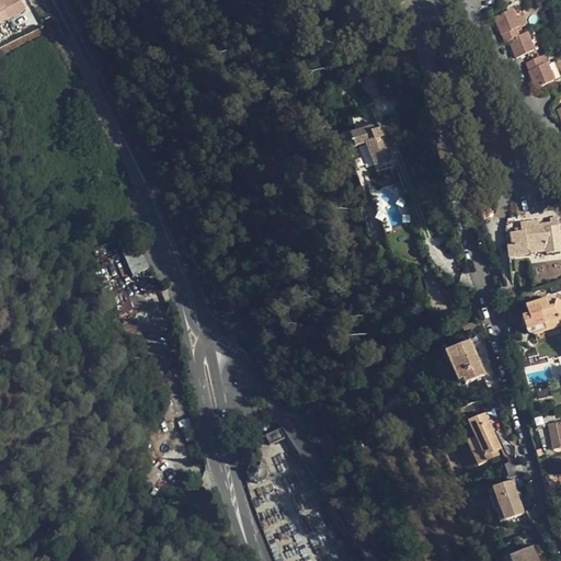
[(0,0),(0,23),(26,8),(21,0),(0,0)]
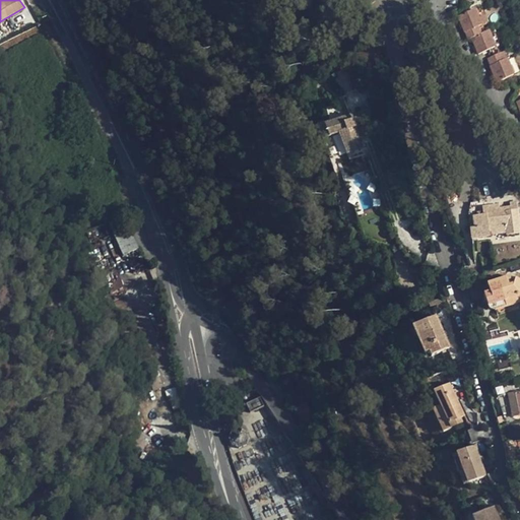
[(29,14),(24,7),(0,21),(0,30),(11,24),(29,14)]
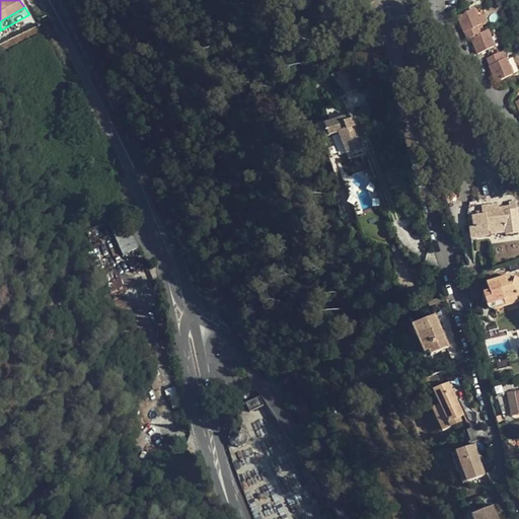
[(472,39),(482,35),(478,28),(480,27),(477,19),(474,11),(459,17),(467,41),(472,39)]
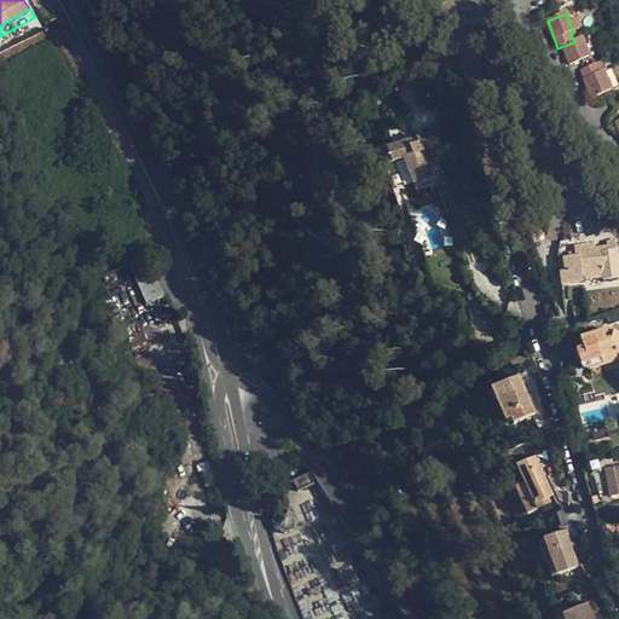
[(577,21),(570,23),(573,33),(580,30),(577,21)]
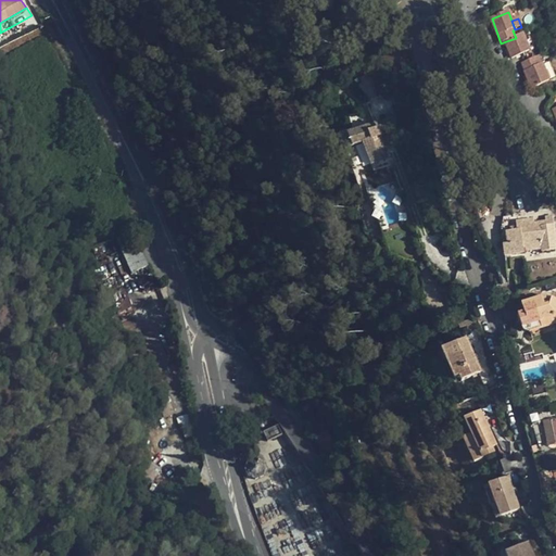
[(477,37),(470,28),(465,32),(471,41),(477,37)]
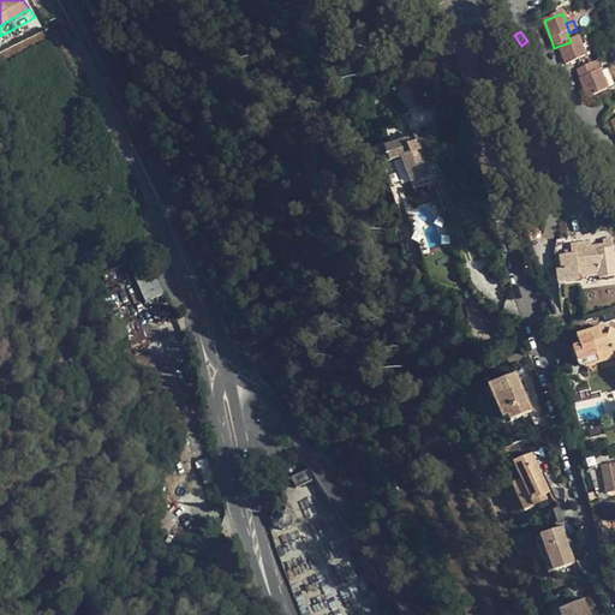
[(579,39),(571,42),(560,46),(567,65),(585,58),(579,39)]
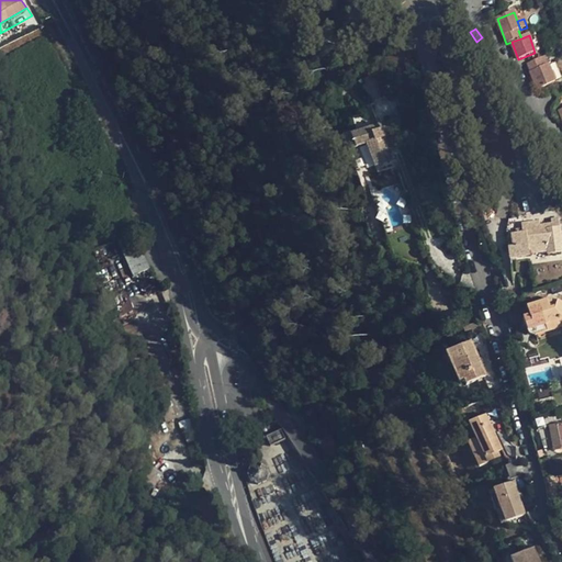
[(544,68),(542,59),(529,65),(538,90),(555,85),(549,67),(544,68)]
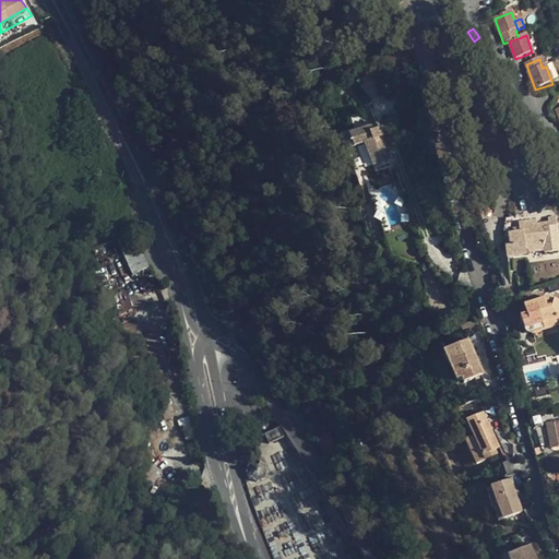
[(388,125),(392,134),(405,129),(402,119),(388,125)]
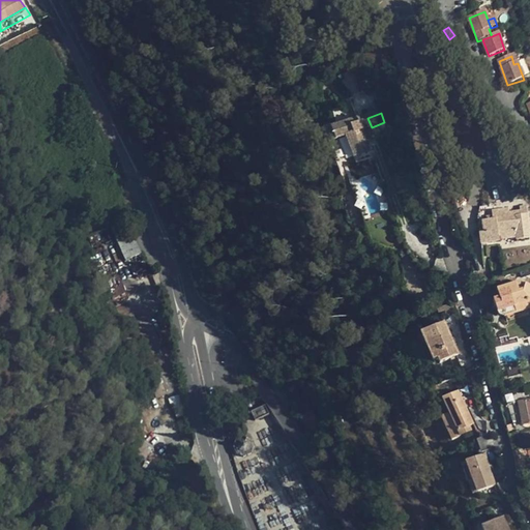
[(373,157),(362,130),(359,121),(357,118),(330,128),(335,141),(345,137),(356,164),(373,157)]
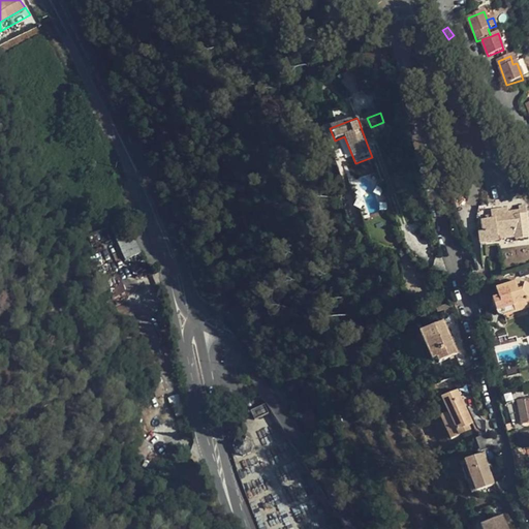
[(362,130),(371,127),(367,118),(359,121),(362,130)]
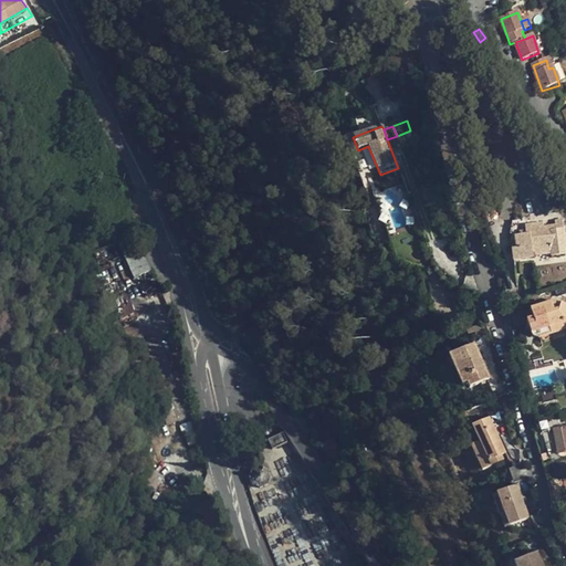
[(530,236),(515,238),(515,250),(521,249),(522,262),(533,261),(533,254),(551,252),(551,257),(565,255),(562,223),(554,223),(554,228),(543,229),(543,226),(528,227),(530,236)]
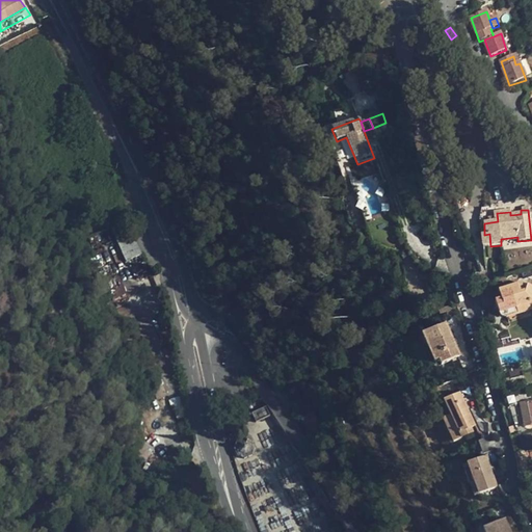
[(482,246),(490,246),(489,234),(484,235),(481,235),(482,246)]
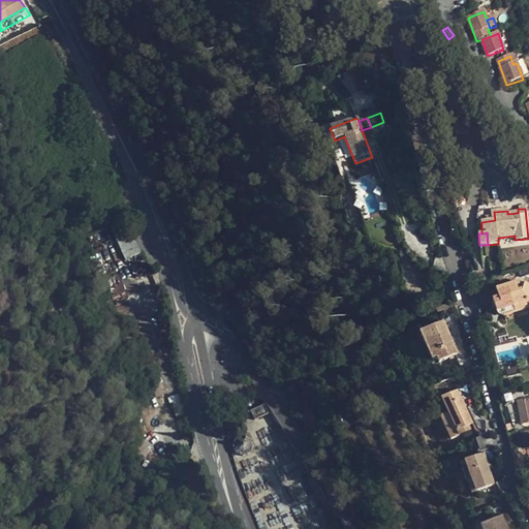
[(528,281),(527,275),(496,285),(499,293),(492,296),(498,316),(528,307),(528,281)]
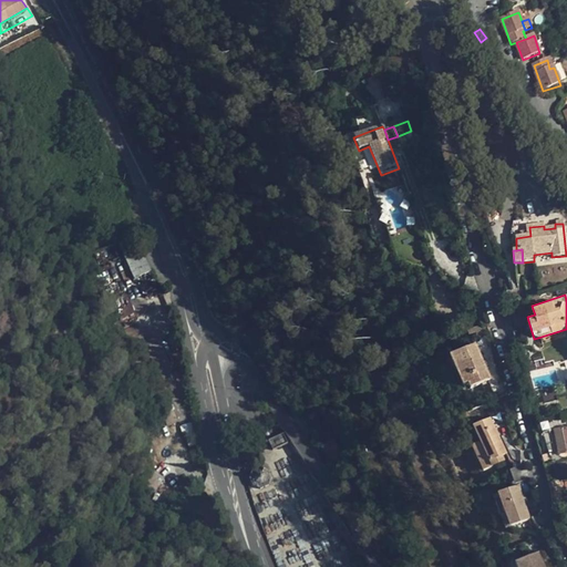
[(127,301),(114,308),(125,331),(138,326),(127,301)]
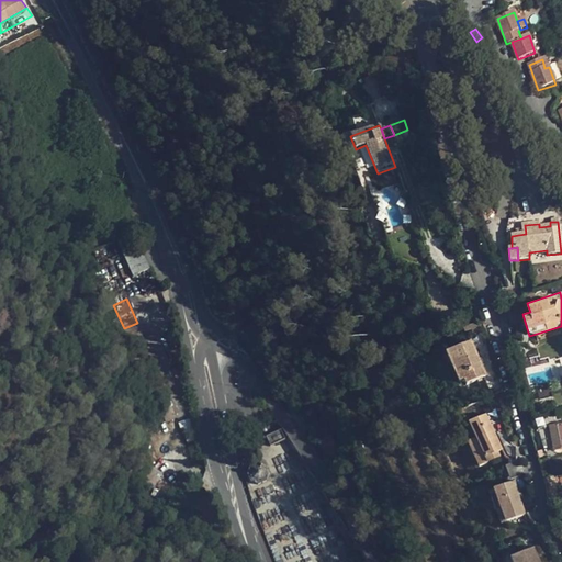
[(509,328),(524,324),(523,318),(520,312),(506,317),(509,328)]
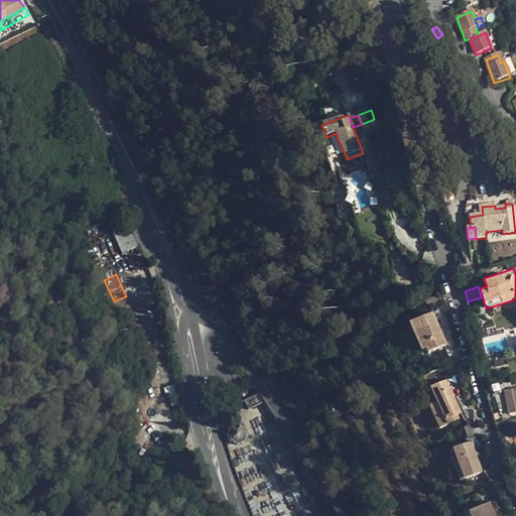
[(444,297),(433,301),(436,306),(446,303),(444,297)]
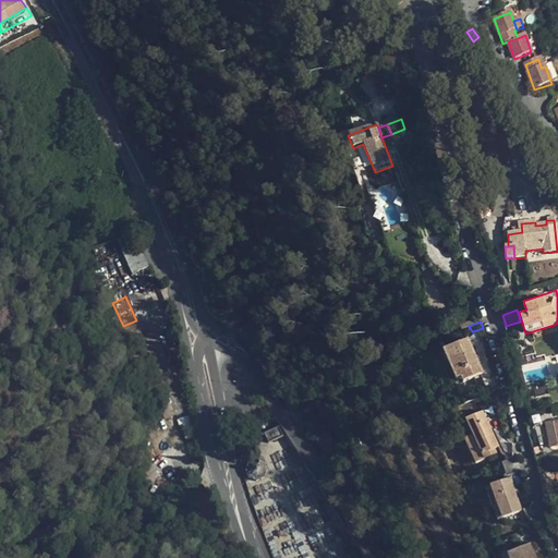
[(145,342),(141,330),(128,336),(133,348),(145,342)]
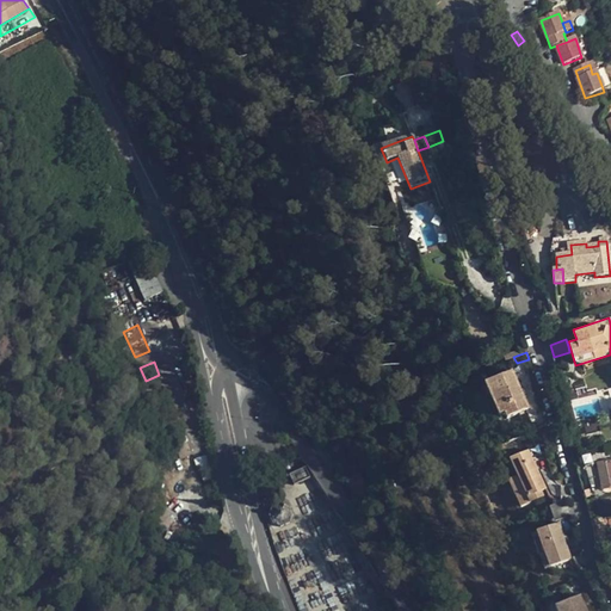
[(199,431),(191,409),(174,370),(147,382),(172,443),(177,440),(199,431)]
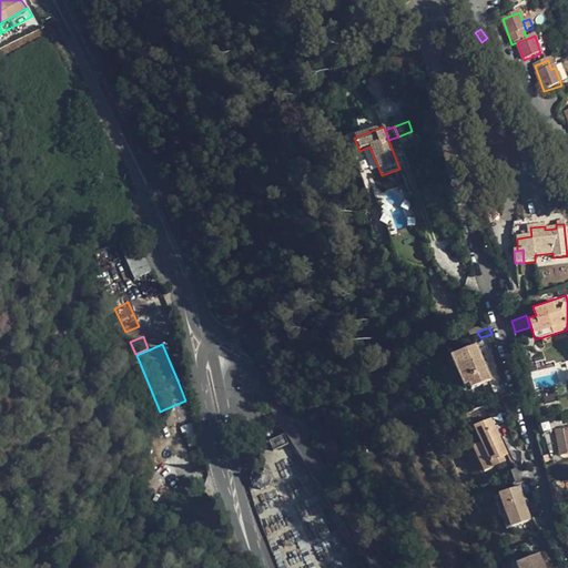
[(490,381),(475,345),(467,348),(450,355),(465,387),(469,385),(472,389),(489,382),(490,381)]
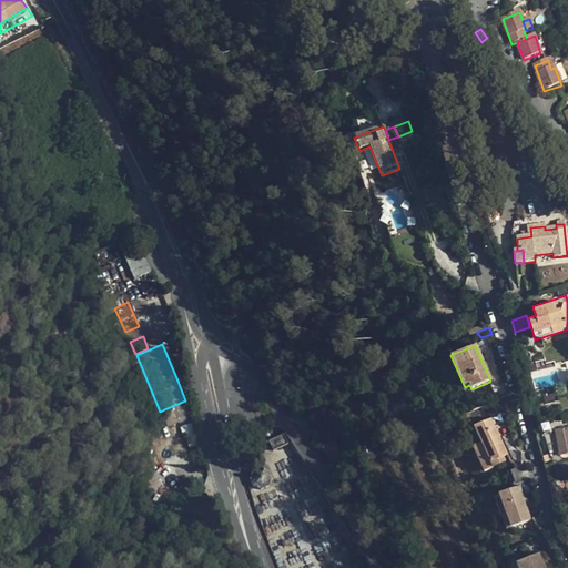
[(411,379),(406,367),(399,369),(404,382),(411,379)]
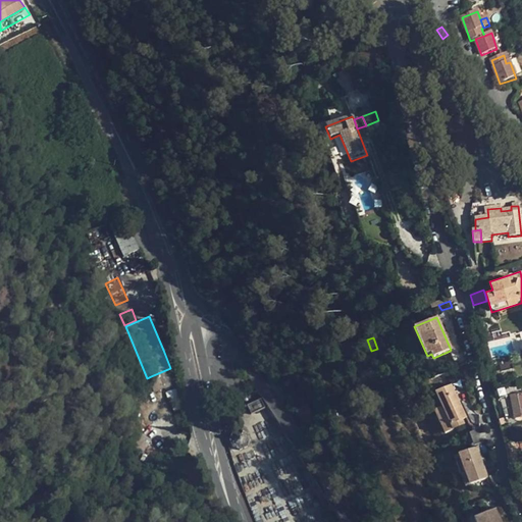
[(175,366),(171,347),(163,350),(170,368),(175,366)]
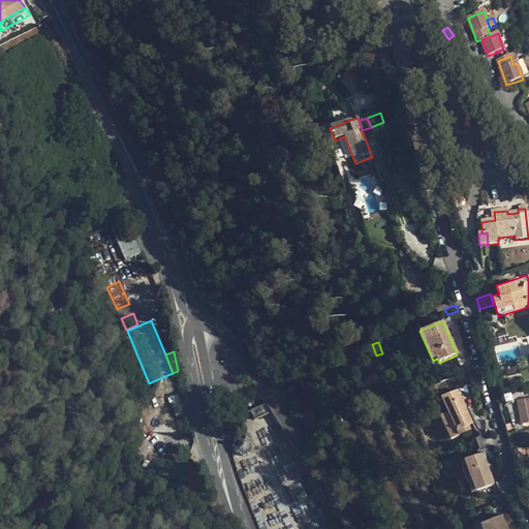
[(389,369),(383,370),(387,383),(393,381),(389,369)]
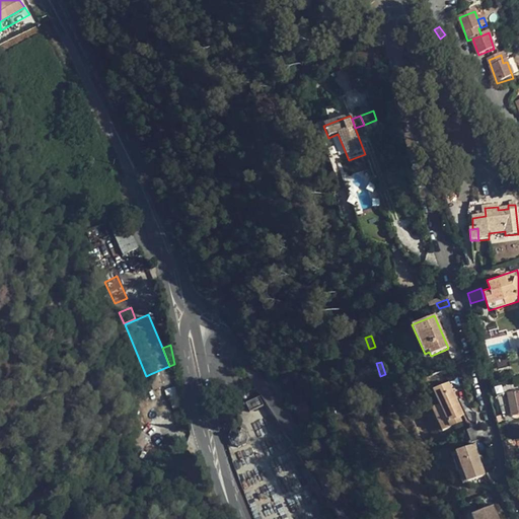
[(166,388),(178,383),(174,364),(169,366),(150,374),(159,394),(167,391),(166,388)]
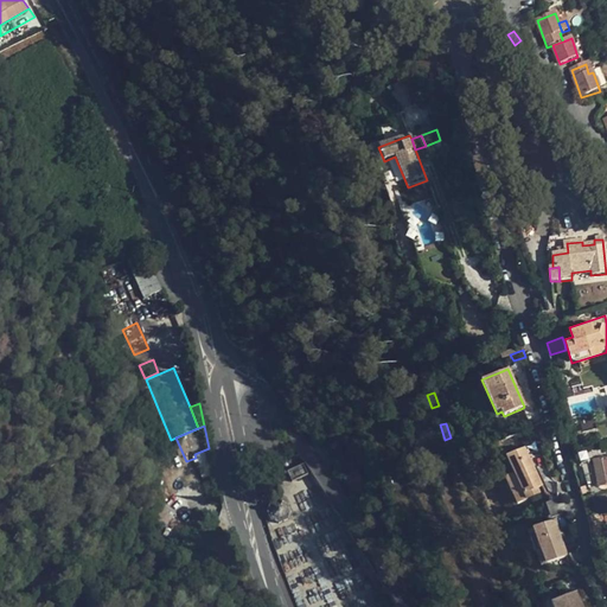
[(525,448),(506,455),(513,473),(505,477),(518,504),(541,494),(537,489),(542,486),(525,448)]
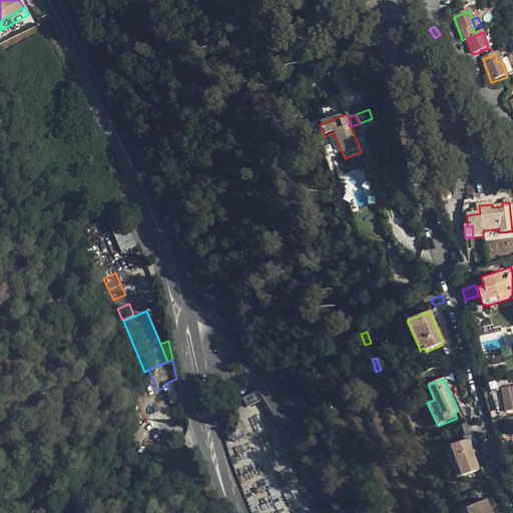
[(506,412),(511,411),(507,387),(501,389),(506,412)]
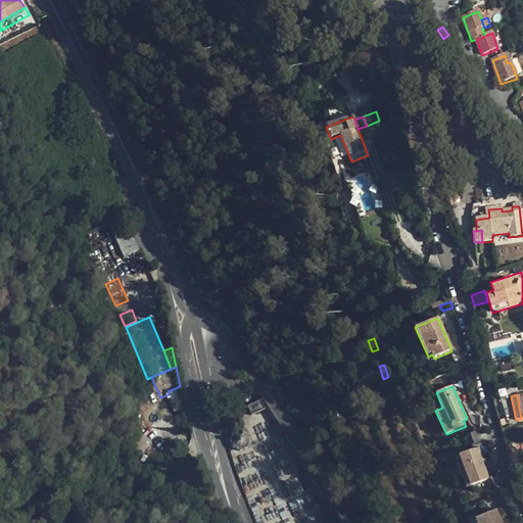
[(266,409),(262,399),(247,407),(252,415),(266,409)]
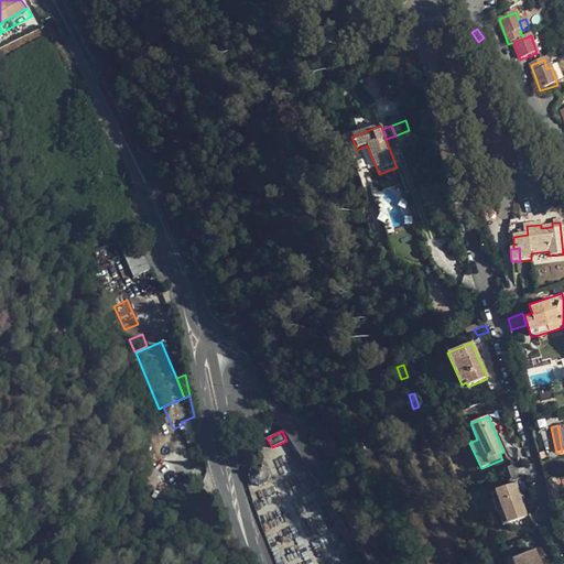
[(527,476),(522,461),(518,463),(508,467),(513,481),(527,476)]
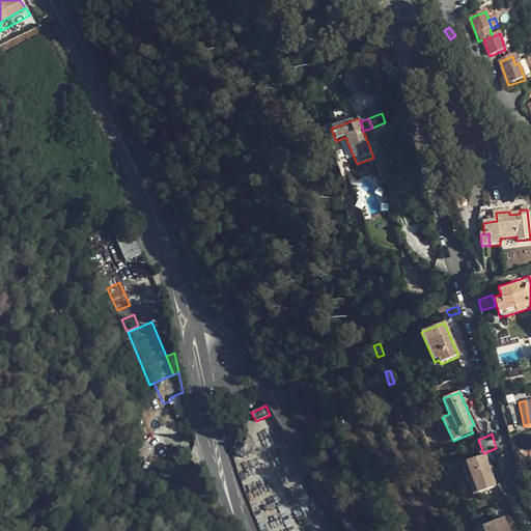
[(523,450),(514,452),(515,458),(516,465),(525,462),(523,450)]
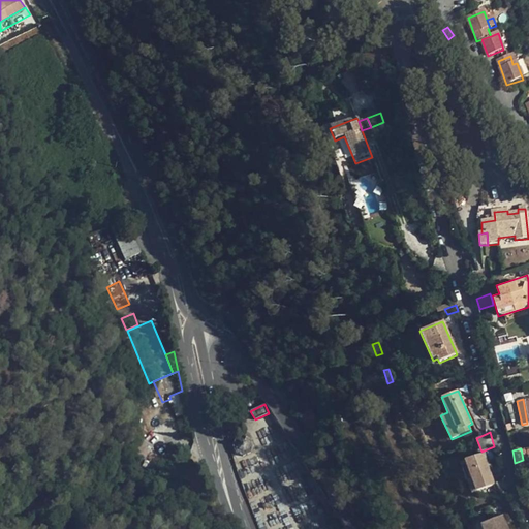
[(485,453),(460,461),(471,493),(490,486),(492,486),(492,484),(486,466),(489,465),(485,453)]
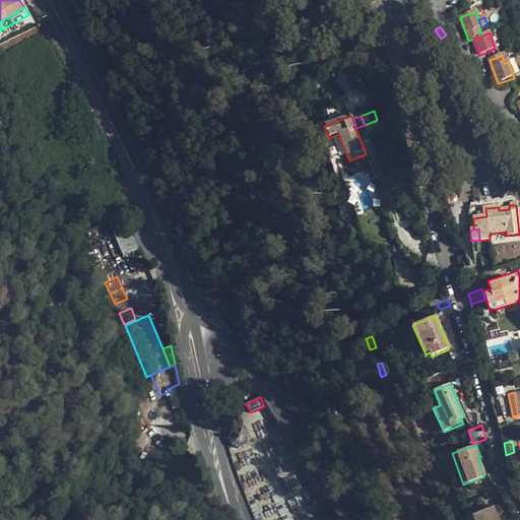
[(507,467),(509,472),(519,469),(514,452),(506,455),(507,467)]
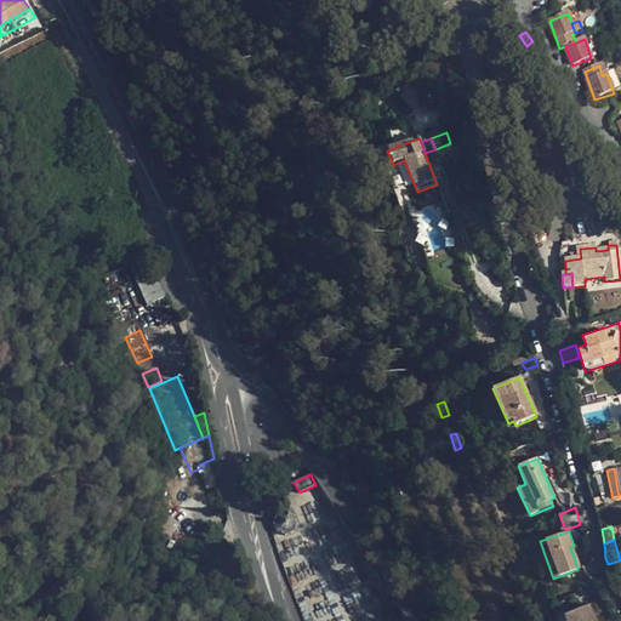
[(596,620),(590,605),(564,616),(565,620),(596,620)]
